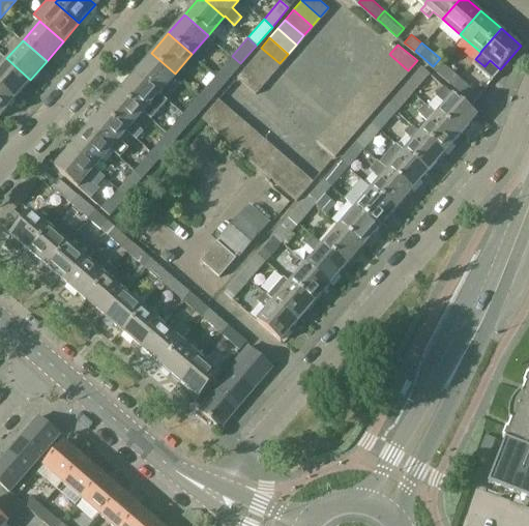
[(253,57),(271,72),(280,63),(261,48),(253,57)]
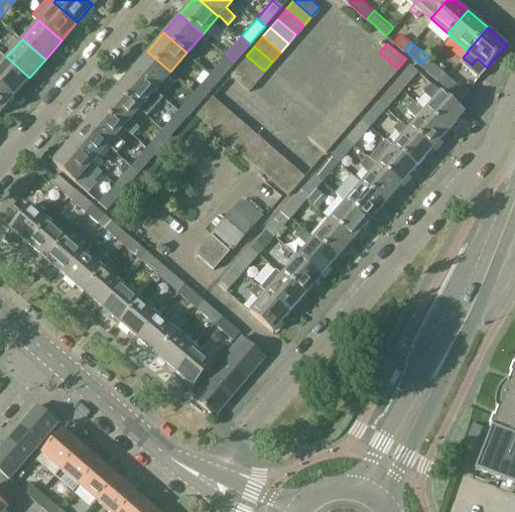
[(0,49),(0,83),(14,95),(29,78),(6,56),(7,55),(0,49)]
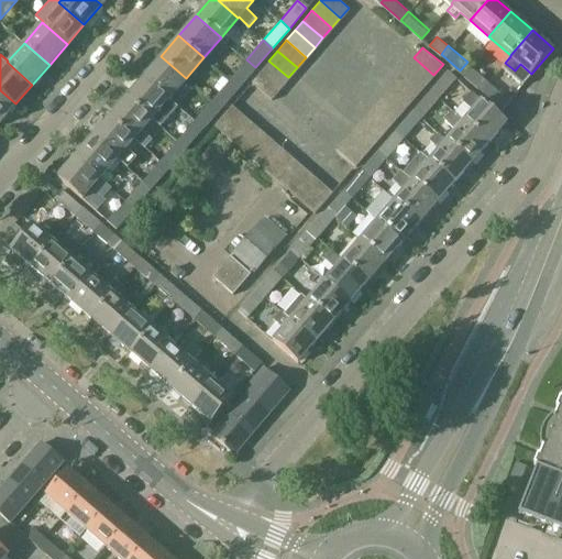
[(161,56),(143,76),(168,98),(169,97),(186,78),(161,56)]
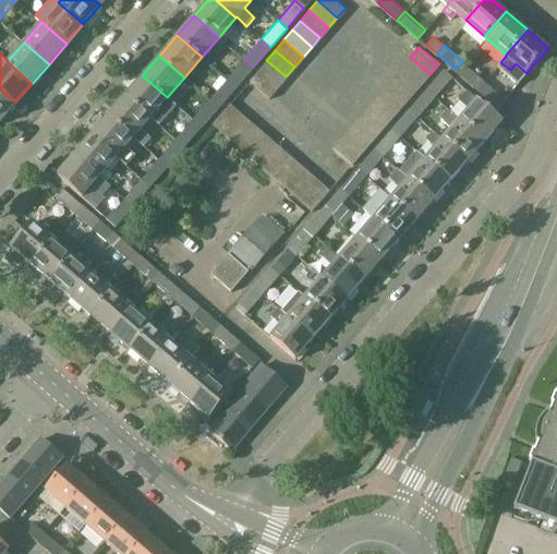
[(401,67),(421,84),(430,74),(410,57),(401,67)]
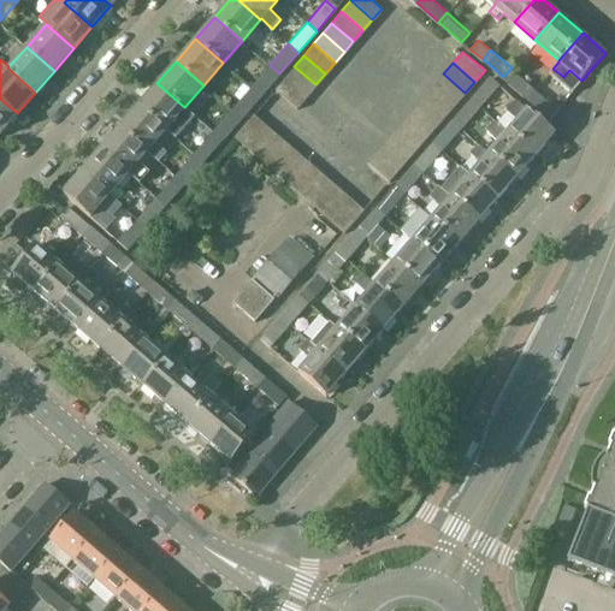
[(270,65),(250,87),(260,96),(279,73),(270,65)]
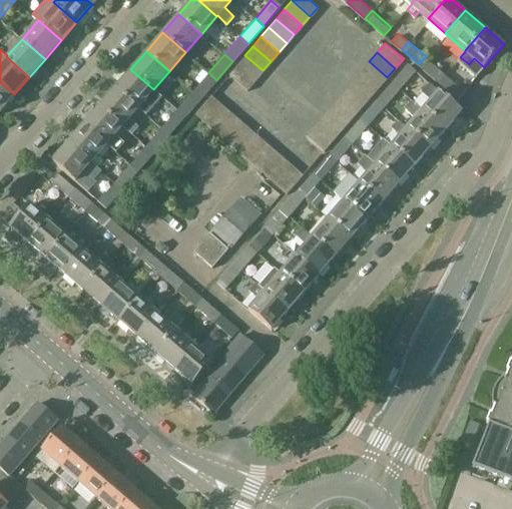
[(237,63),(256,78),(263,70),(244,55),(237,63)]
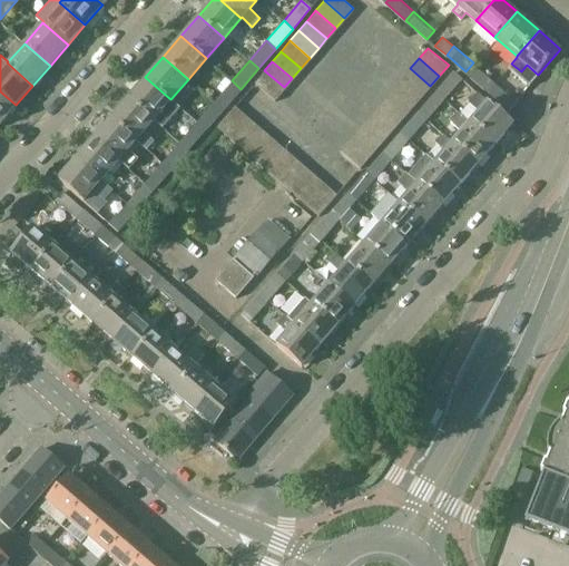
[(487,90),(494,81),(473,62),(466,71),(487,90)]
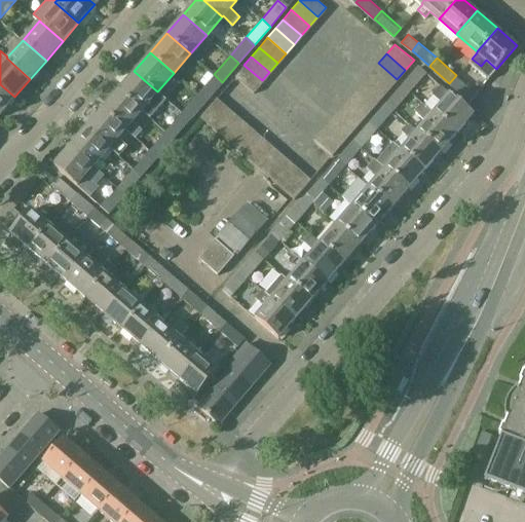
[(370,72),(388,88),(397,79),(378,63),(370,72)]
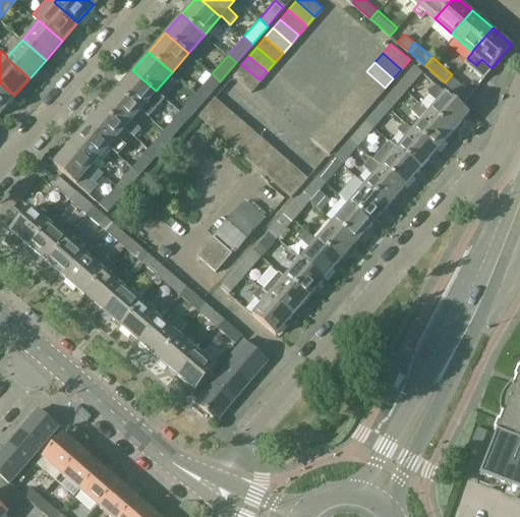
[(414,63),(398,82),(406,90),(423,70),(414,63)]
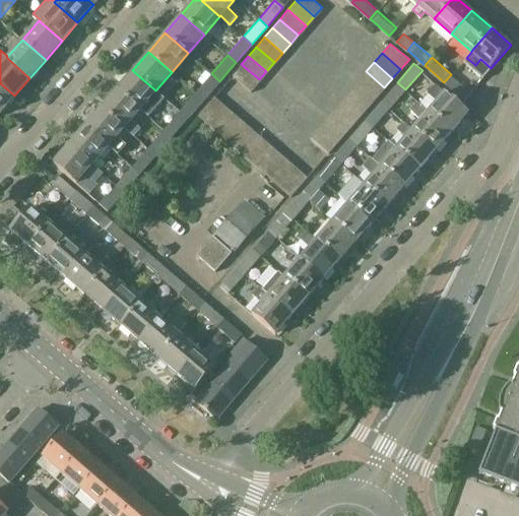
[(259,79),(241,64),(232,74),(250,89),(259,79)]
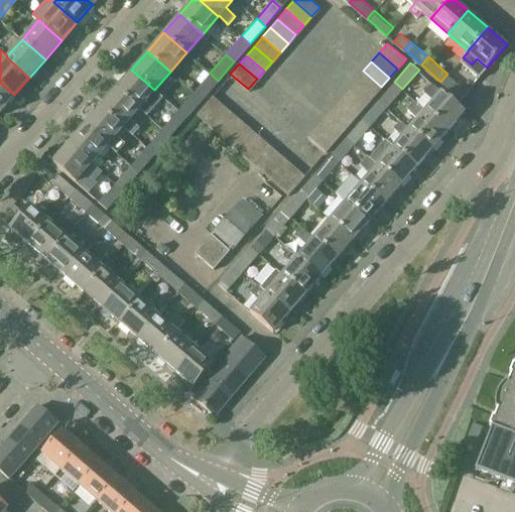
[(115,88),(138,108),(146,115),(162,96),(155,89),(154,90),(131,70),(115,88)]
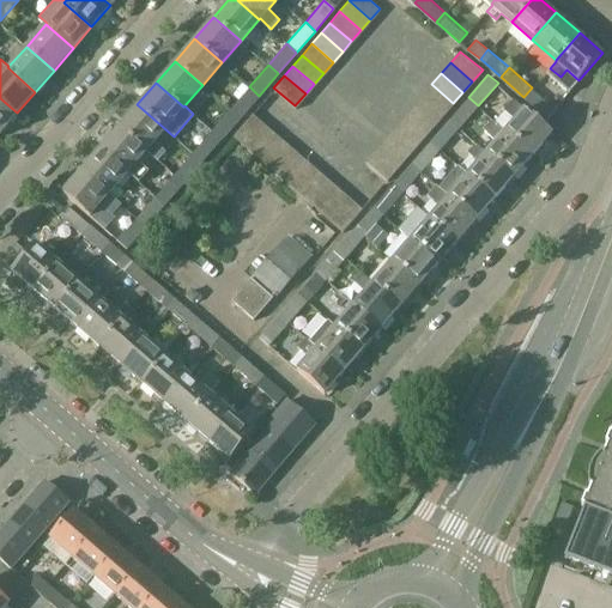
[(422,95),(444,114),(453,103),(431,84),(422,95)]
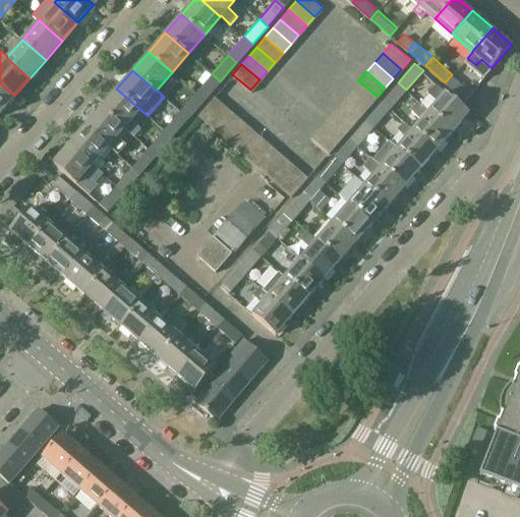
[(212,73),(195,93),(204,100),(220,81),(212,73)]
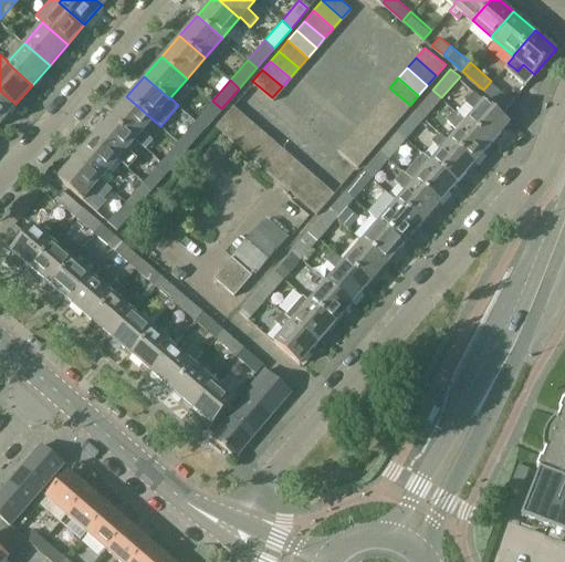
[(491,81),(483,90),(504,108),(512,100),(491,81)]
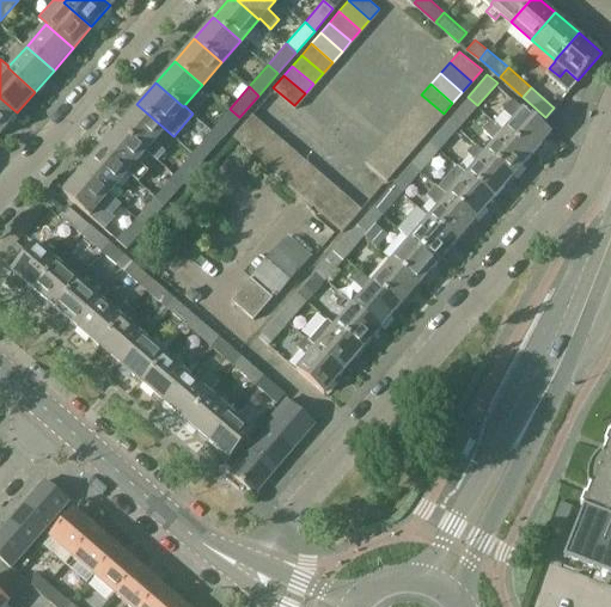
[(411,105),(434,124),(444,114),(421,94),(411,105)]
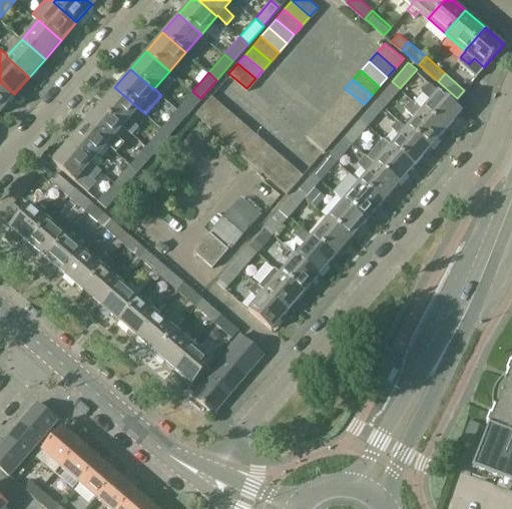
[(392,81),(377,99),(385,106),(400,88),(392,81)]
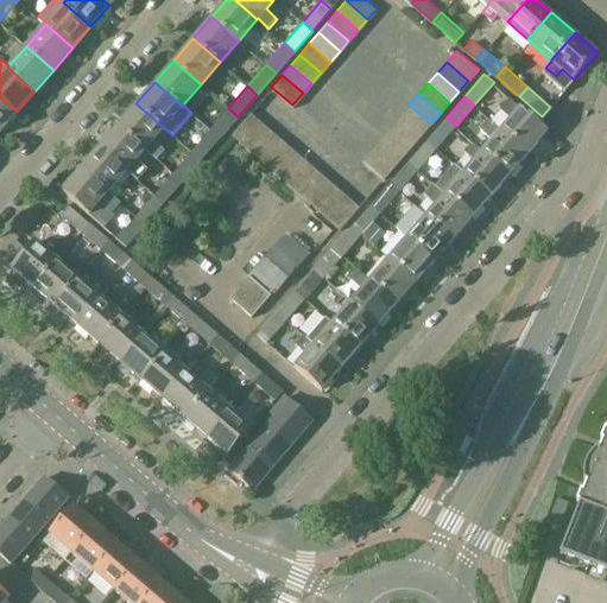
[(499,107),(511,118),(501,128),(529,152),(548,129),(510,96),(499,107)]
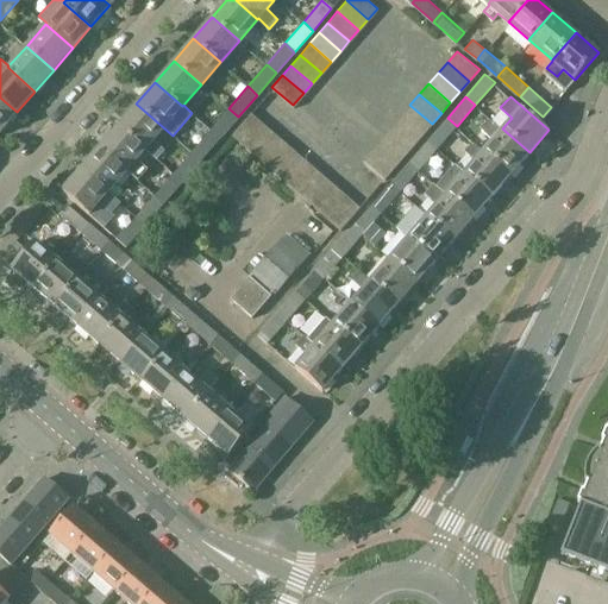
[(0,131),(17,112),(0,98),(0,131)]
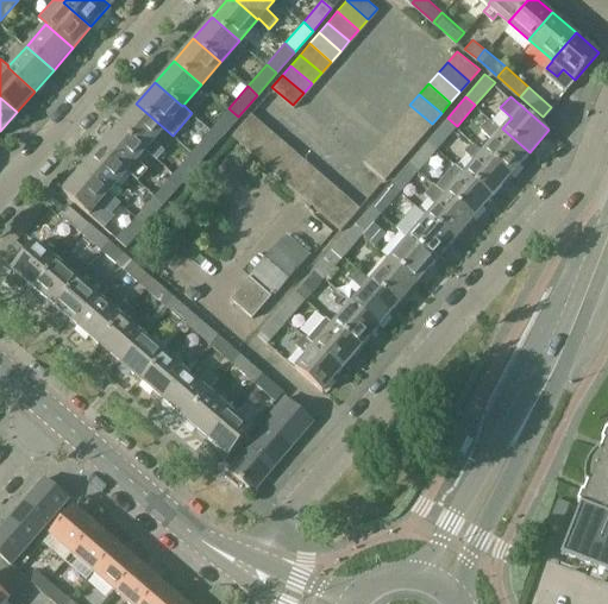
[(165,149),(154,139),(163,127),(136,104),(118,125),(145,149),(146,148),(157,157),(165,149)]
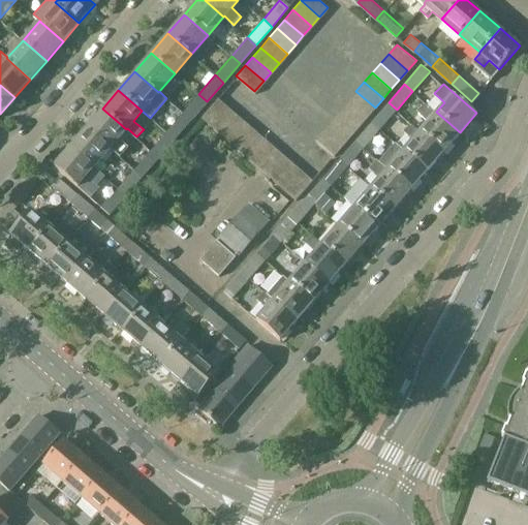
[(375,107),(355,91),(348,100),(367,117),(375,107)]
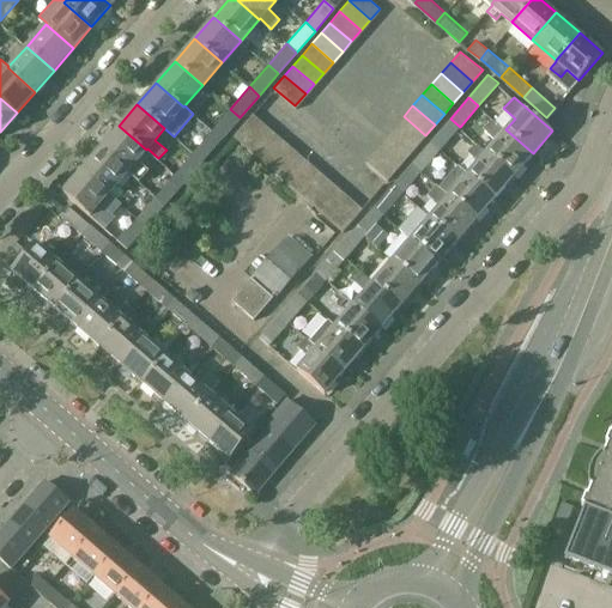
[(230,109),(211,131),(220,139),(240,117),(230,109)]
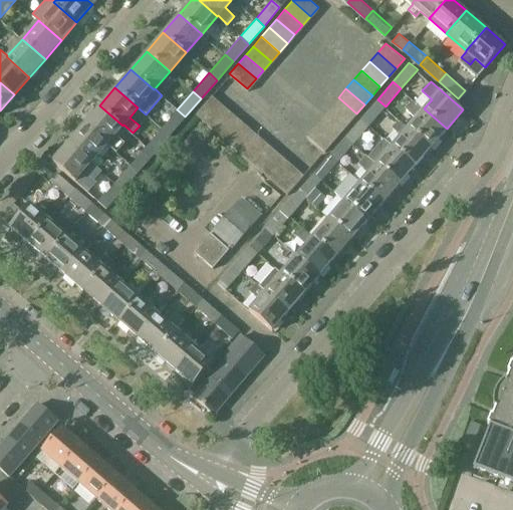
[(205,121),(220,103),(211,94),(195,112),(205,121)]
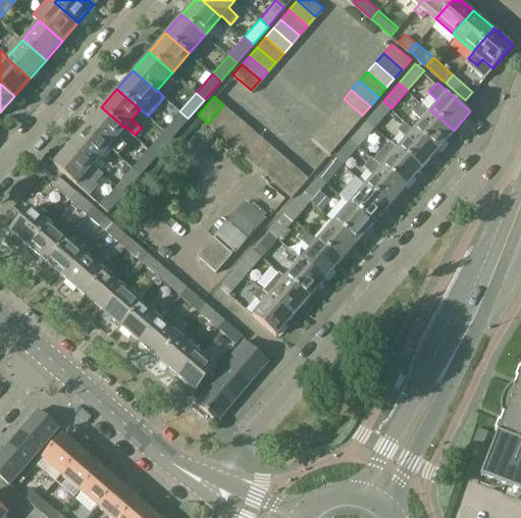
[(335,108),(354,124),(362,115),(344,99),(335,108)]
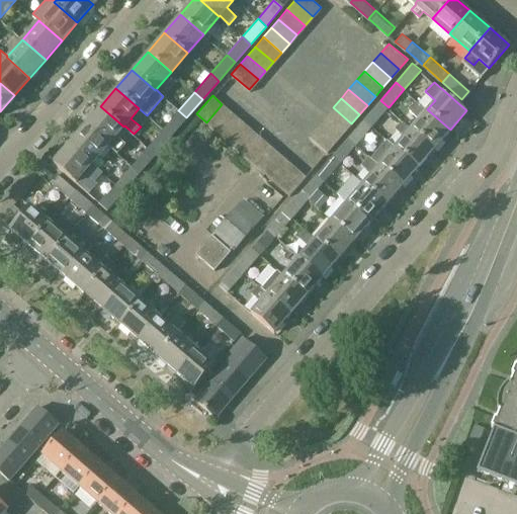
[(380,100),(363,118),(372,125),(389,107),(380,100)]
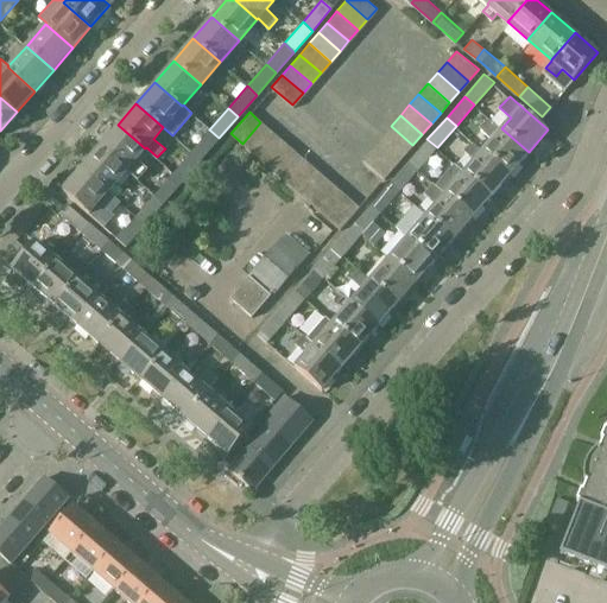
[(480,127),(493,138),(482,150),(510,173),(529,152),(501,128),(489,118),(480,127)]
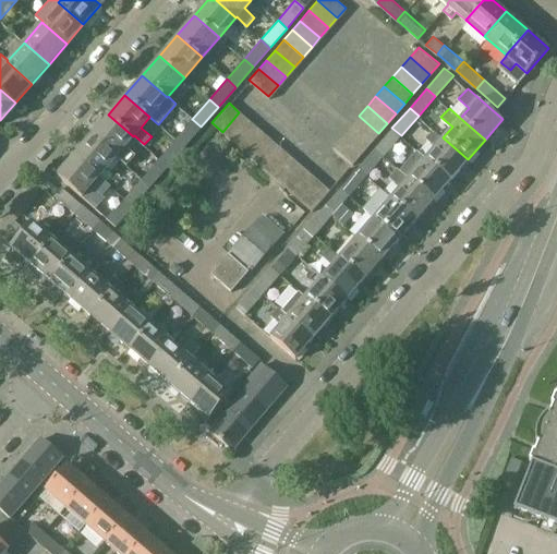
[(239,112),(222,132),(232,141),(250,121),(239,112)]
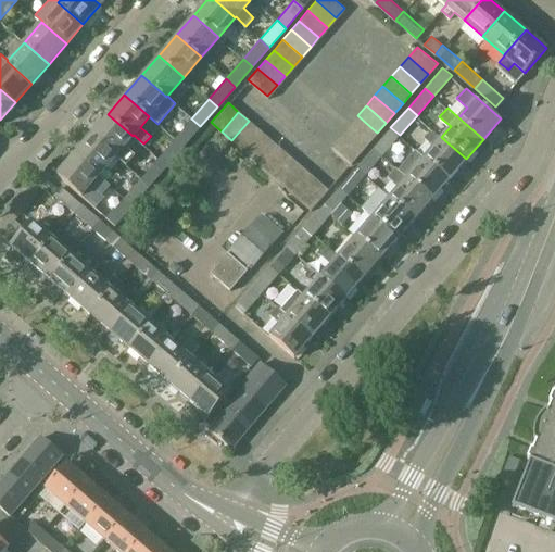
[(135,154),(124,146),(133,136),(108,114),(90,134),(115,157),(116,155),(127,164),(135,154)]
